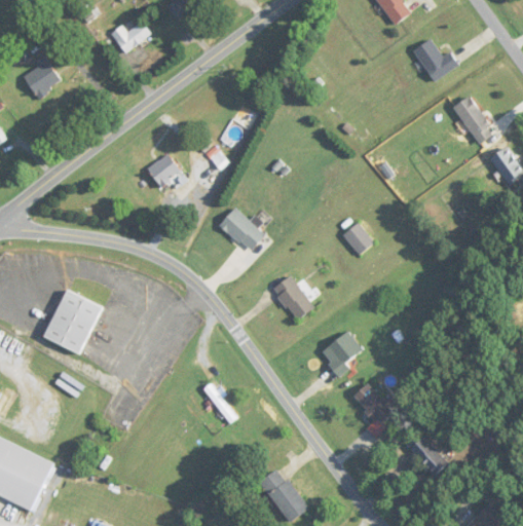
[(206,0),(173,0),(166,5),(177,20),(206,0)]
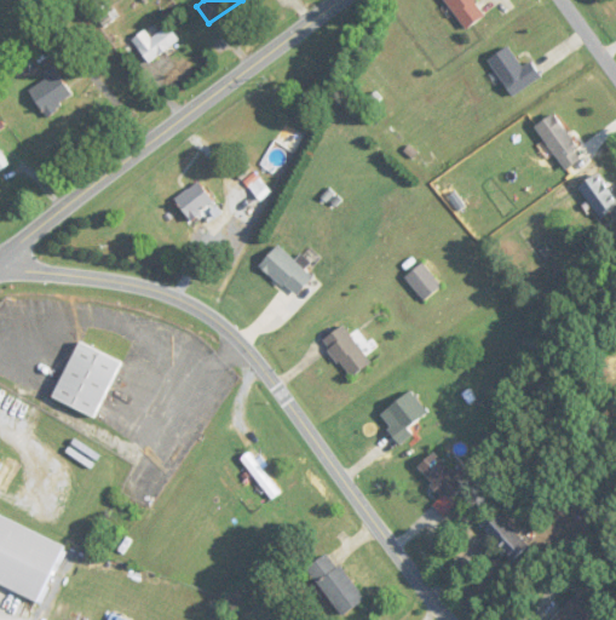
[(485,17),(475,0),(444,0),(464,30),(485,17)]
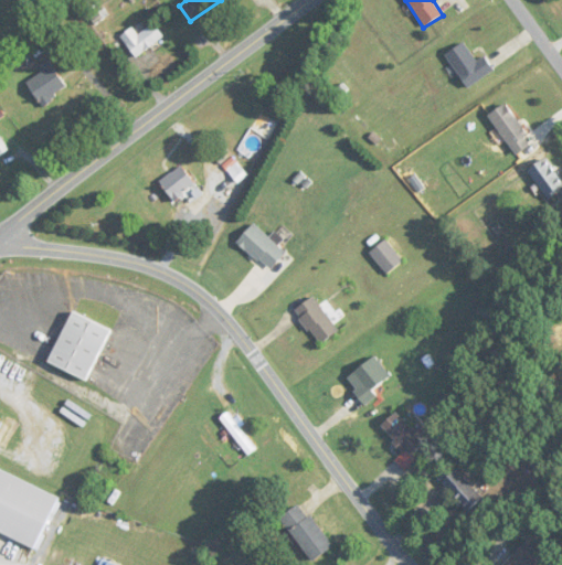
[(131,28),(119,36),(135,59),(162,38),(152,23),(137,34),(131,28)]
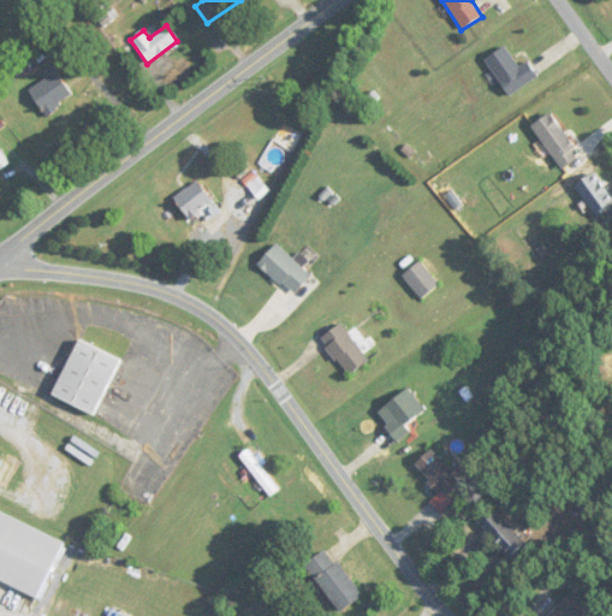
[(481,59),(506,95),(535,76),(524,60),(516,66),(501,45),(481,59)]
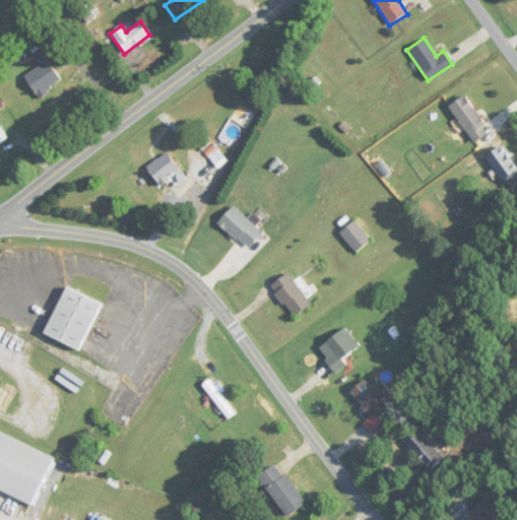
[(61,81),(43,56),(35,62),(37,66),(23,75),(39,98),(61,81)]
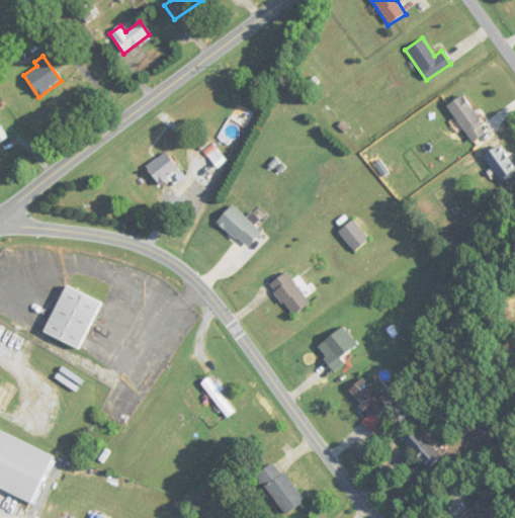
[(446,103),(467,142),(484,133),(462,94),(446,103)]
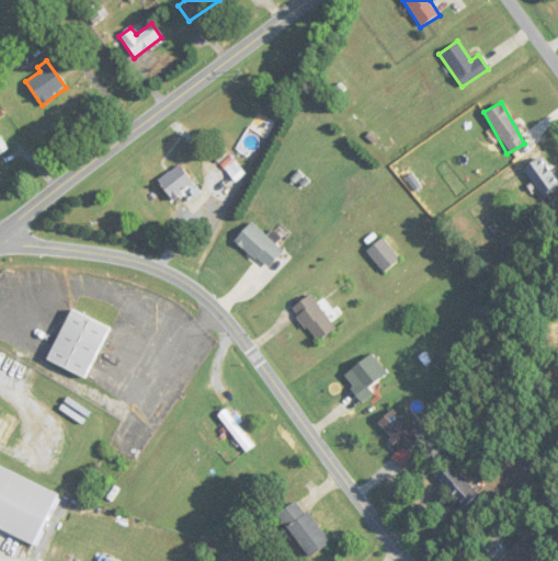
[(557,185),(557,182),(537,156),(521,169),(544,197),(557,185)]
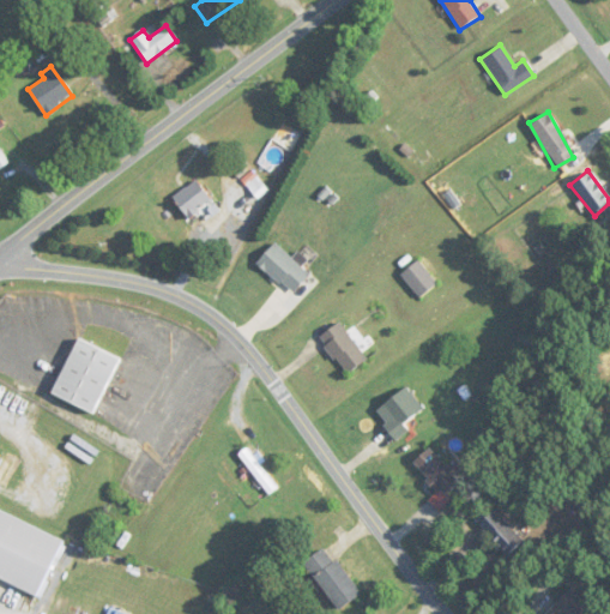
[(189,218),(215,203),(199,179),(174,194),(189,218)]
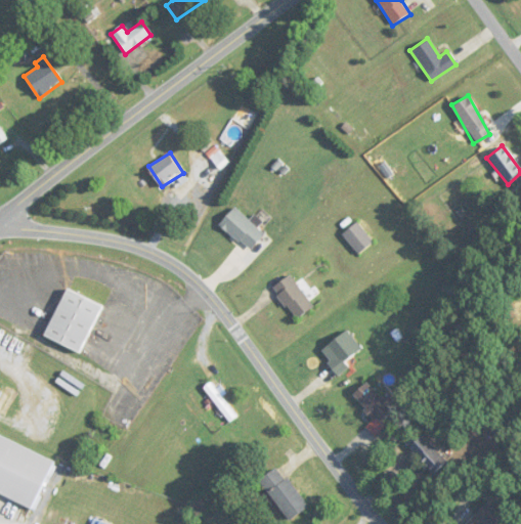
[(264,235),(235,207),(219,223),(248,252),(264,235)]
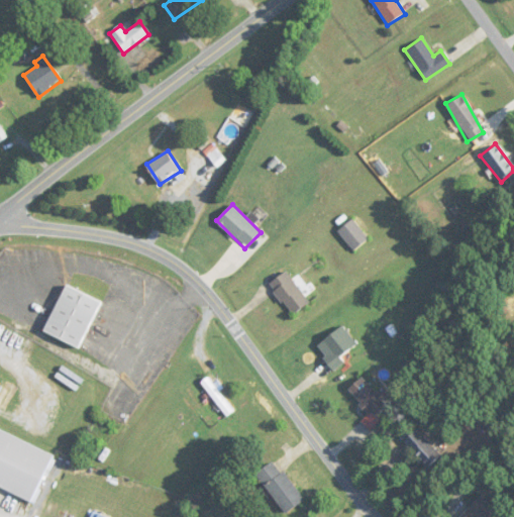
[(335,231),(351,250),(367,237),(349,218),(335,231)]
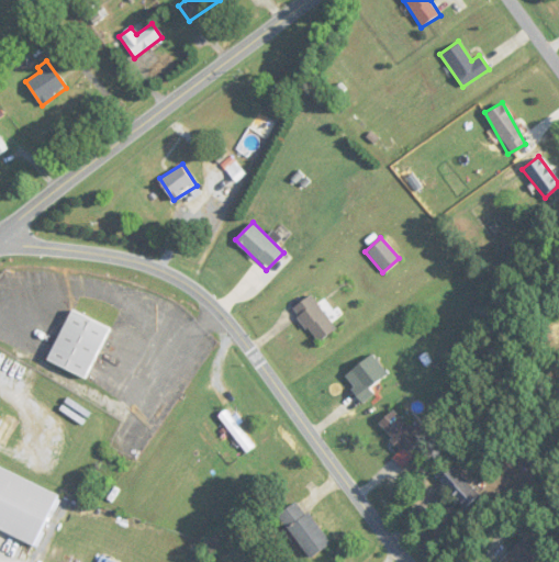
[(334,328),(309,294),(290,308),(316,343),(334,328)]
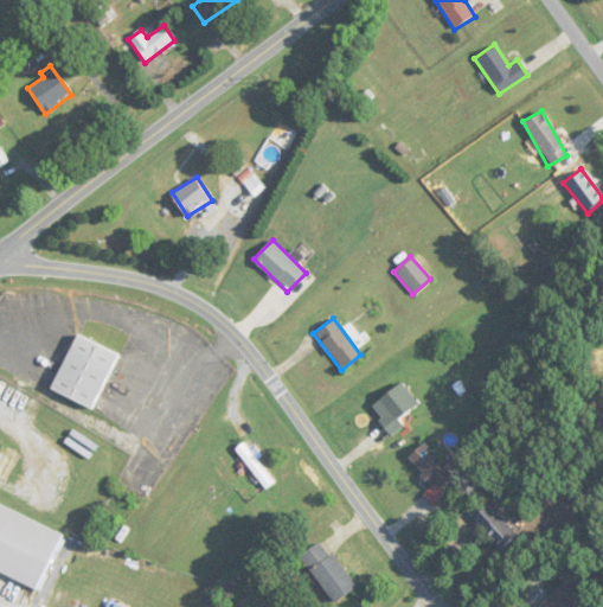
[(77,333),(51,390),(94,409),(120,353),(77,333)]
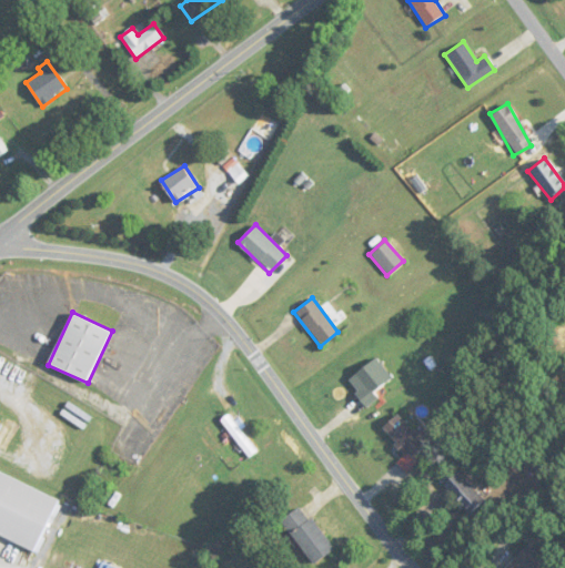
[(344,379),(365,407),(377,397),(372,391),(390,377),(374,357),(344,379)]
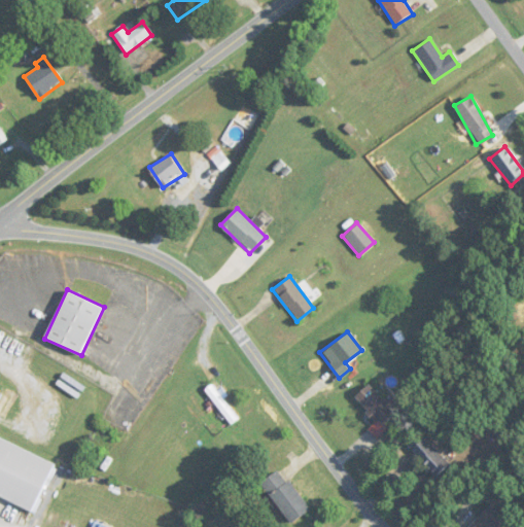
[(394,412),(365,383),(352,397),(380,425),(394,412)]
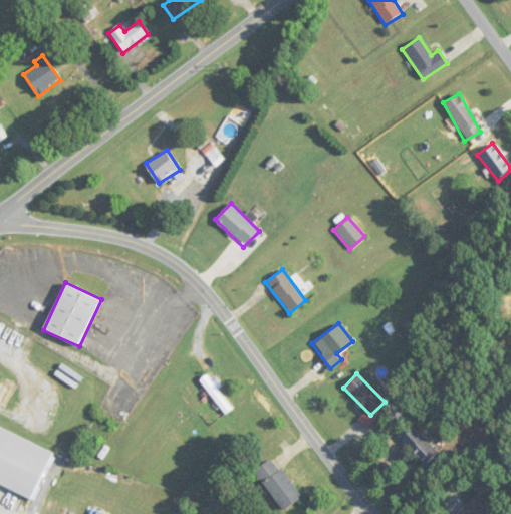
[(231,408),(206,374),(198,380),(223,415),(231,408)]
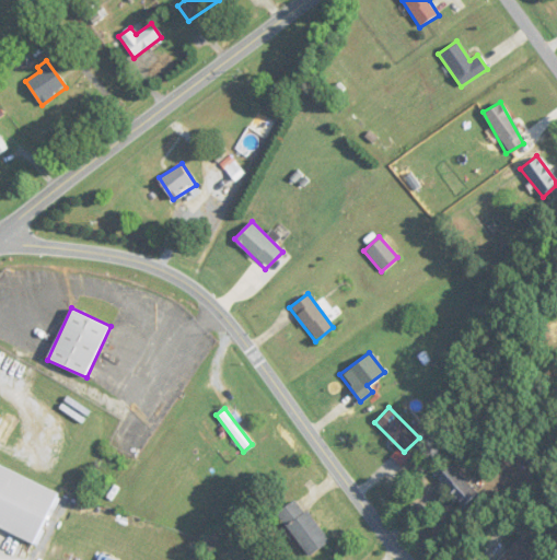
[(461,509),(476,496),(451,464),(434,477),(461,509)]
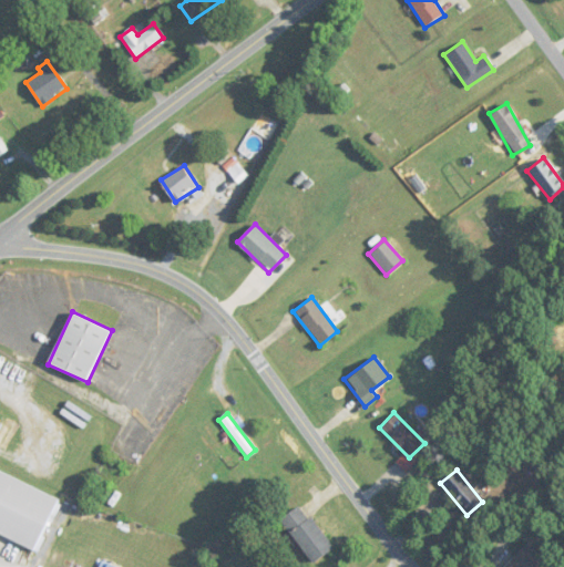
[(59,498),(0,472),(0,534),(37,550),(59,498)]
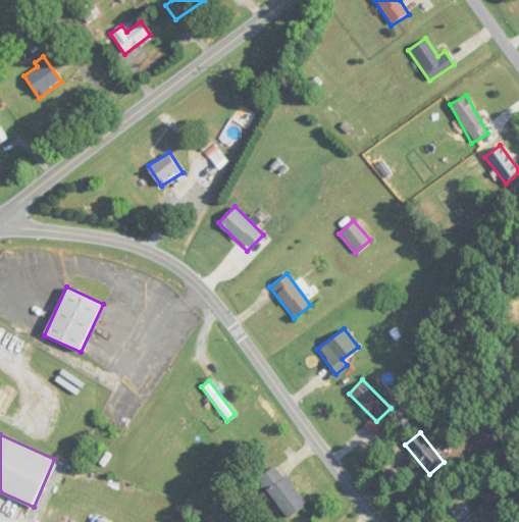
[(256,480),(288,517),(305,502),(273,465),(256,480)]
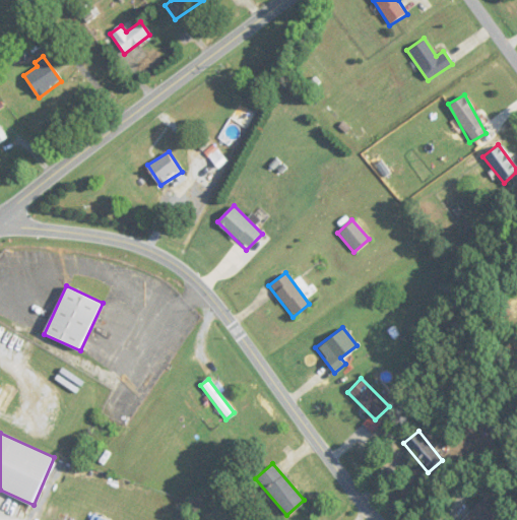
[(500,519),(485,499),(459,517),(460,519),(500,519)]
